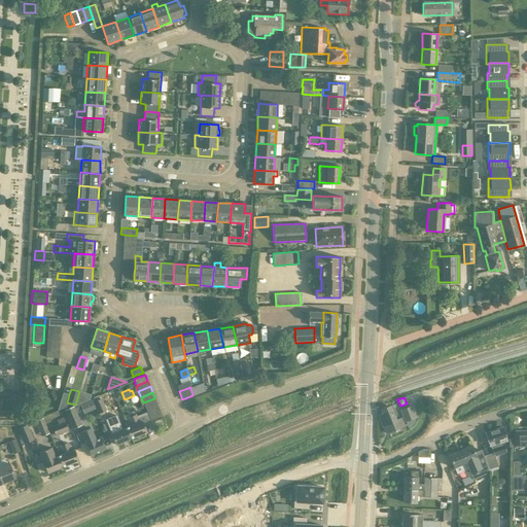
[(106,410),(101,398),(94,401),(99,414),(106,410)]
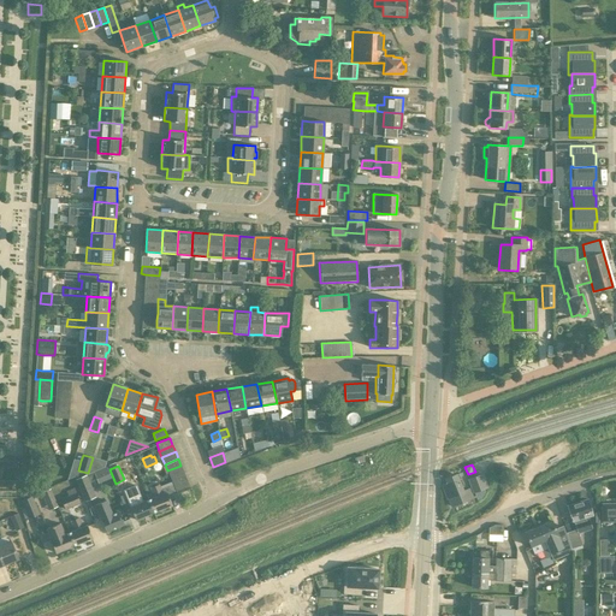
[(181,466),(167,471),(171,479),(184,473),(181,466)]
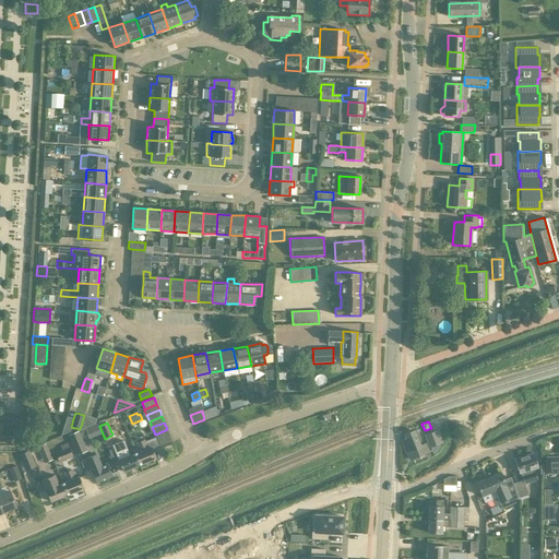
[(167,429),(155,435),(157,440),(169,436),(167,429)]
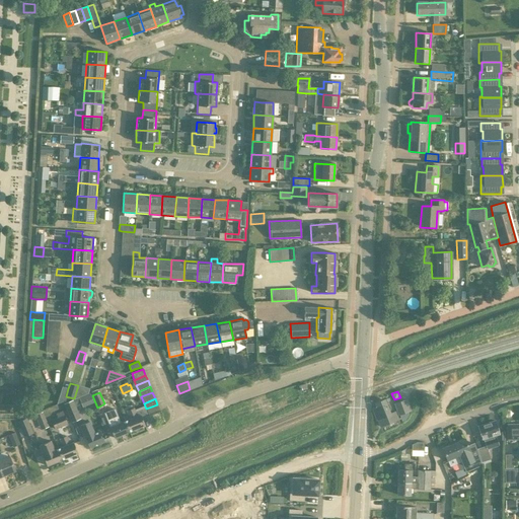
[(377,420),(379,426),(397,419),(394,412),(389,414),(383,399),(375,403),(376,408),(372,410),(376,420),(377,420)]
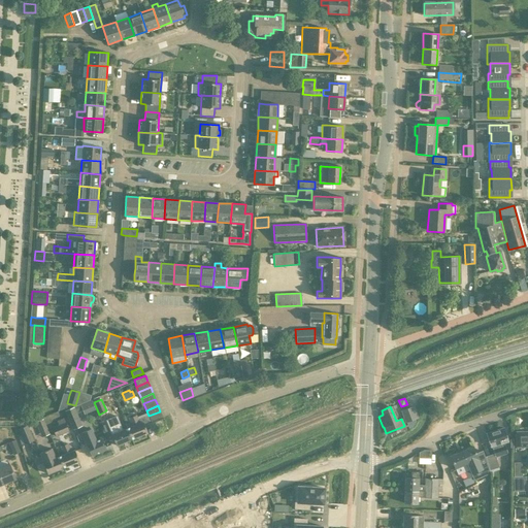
[(73,407),(64,411),(72,430),(81,427),(73,407)]
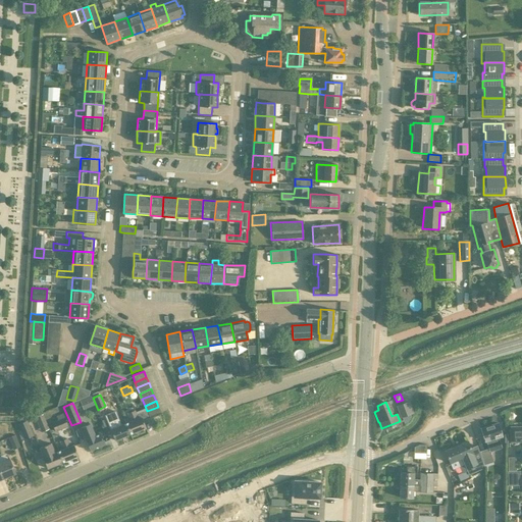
[(410,404),(405,406),(397,409),(400,418),(408,415),(413,413),(410,404)]
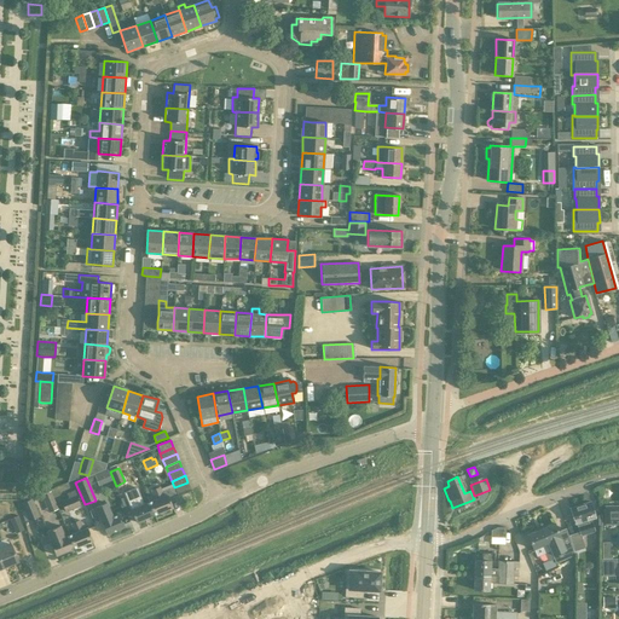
[(187,482),(174,487),(177,495),(191,490),(187,482)]
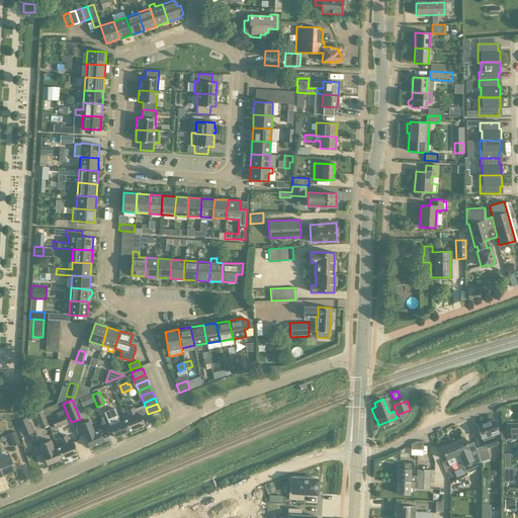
[(124,420),(128,431),(144,424),(140,414),(137,415),(134,408),(126,411),(130,418),(124,420)]
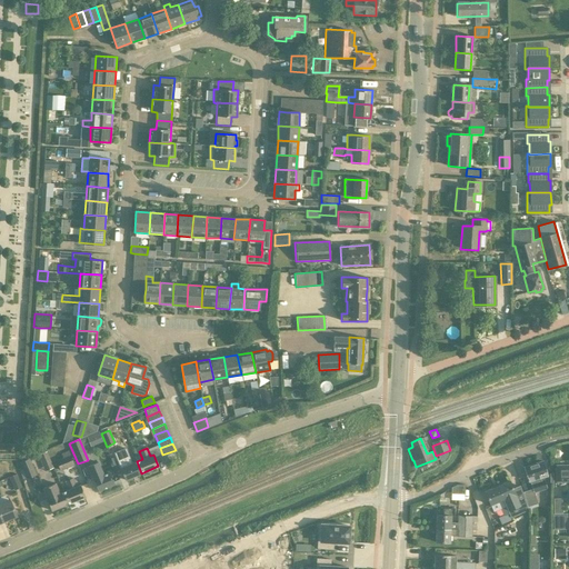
[(125,480),(141,473),(137,461),(131,463),(125,449),(115,453),(120,468),(125,480)]
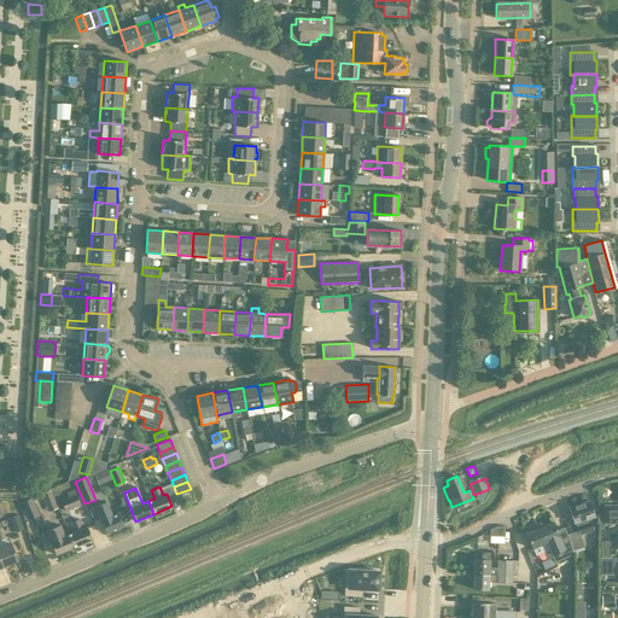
[(74,489),(69,491),(66,493),(68,496),(60,500),(65,512),(81,505),(74,489)]
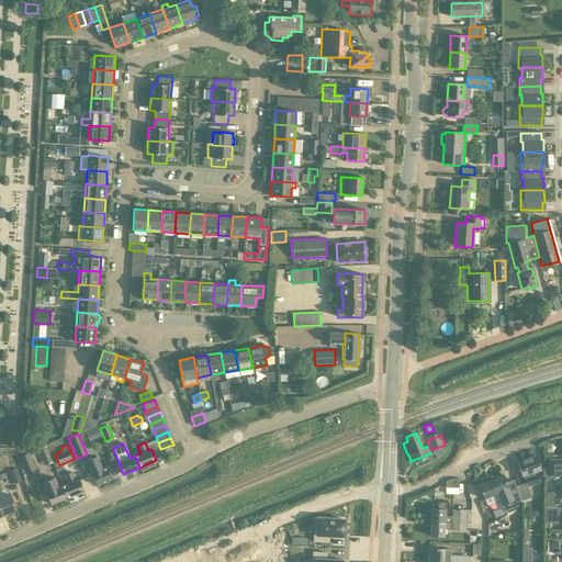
[(36,464),(48,459),(44,449),(32,454),(36,464)]
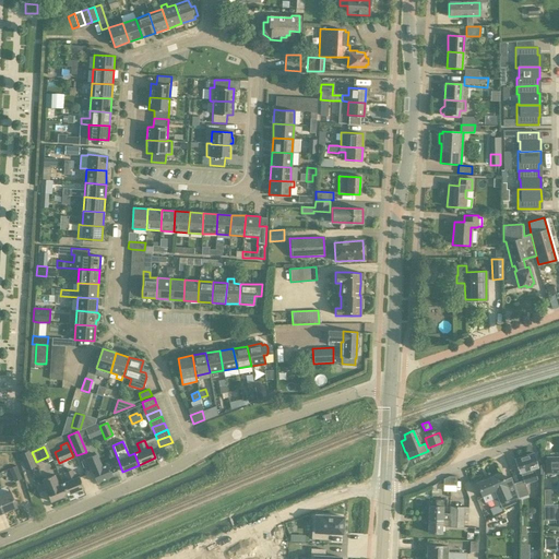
[(20,454),(25,471),(36,466),(30,450),(20,454)]
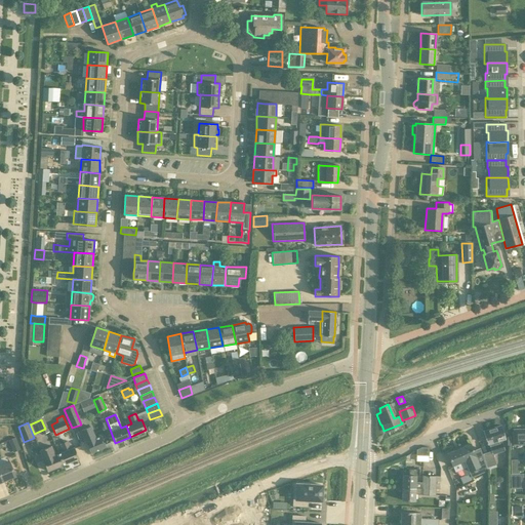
[(90,453),(106,446),(101,436),(95,438),(90,426),(82,430),(86,441),(86,442),(90,453)]
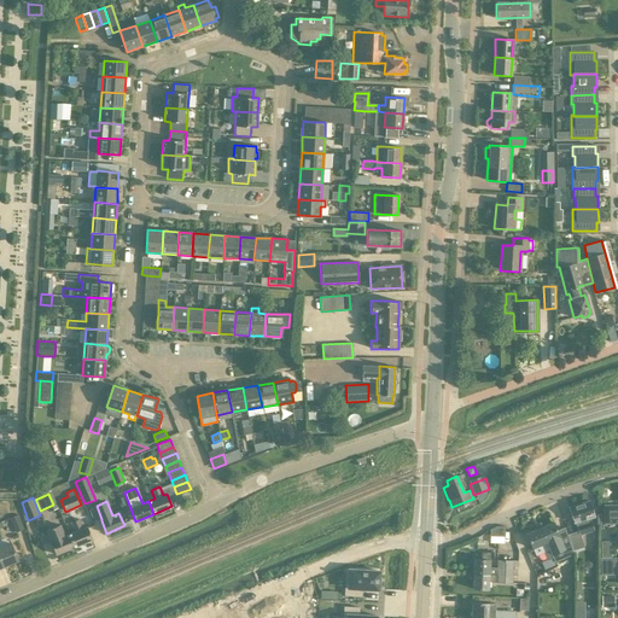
[(575,532),(570,534),(569,535),(573,551),(583,547),(581,535),(593,531),(589,520),(587,522),(587,519),(594,517),(588,501),(569,507),(573,523),(575,523),(577,531),(575,532)]
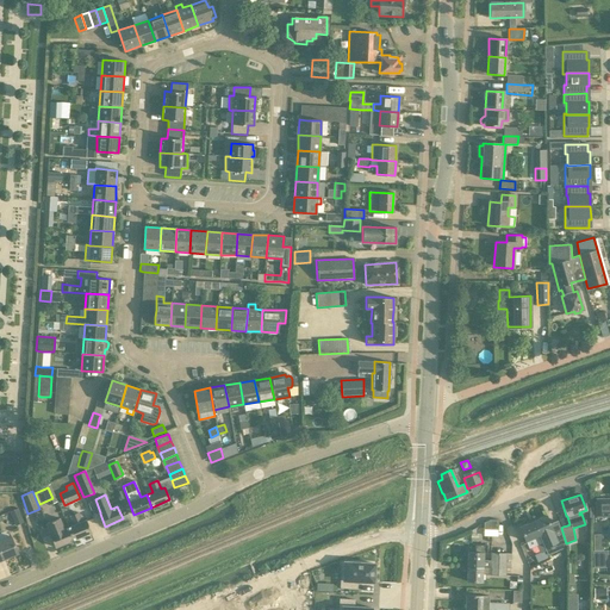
[(609,498),(596,499),(597,516),(609,515),(609,498)]
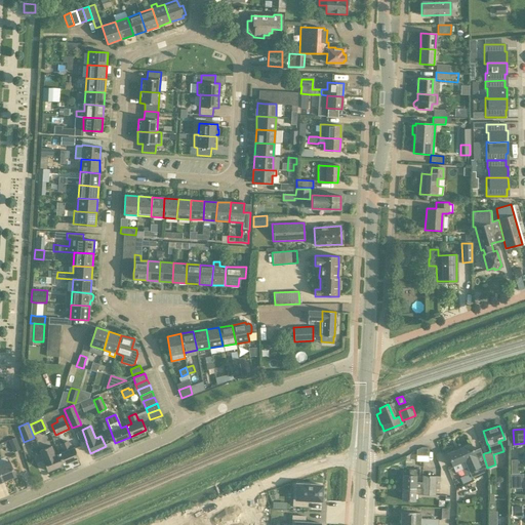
[(14,437),(8,440),(13,452),(19,449),(14,437)]
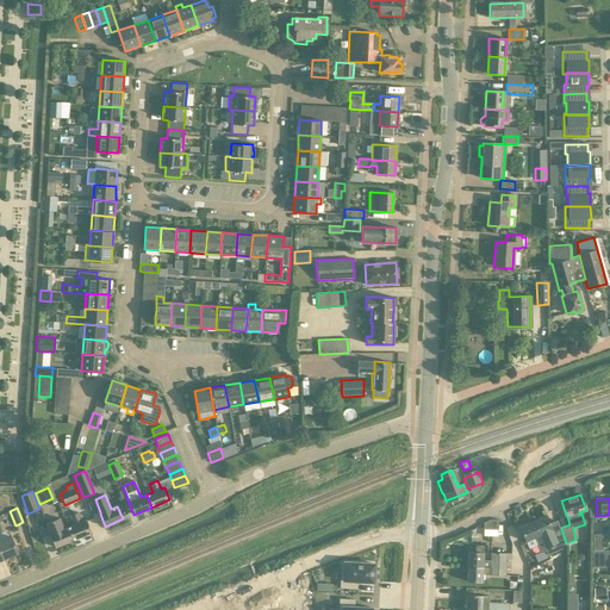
[(74,524),(68,527),(73,540),(91,531),(86,520),(81,521),(78,512),(70,515),(74,524)]
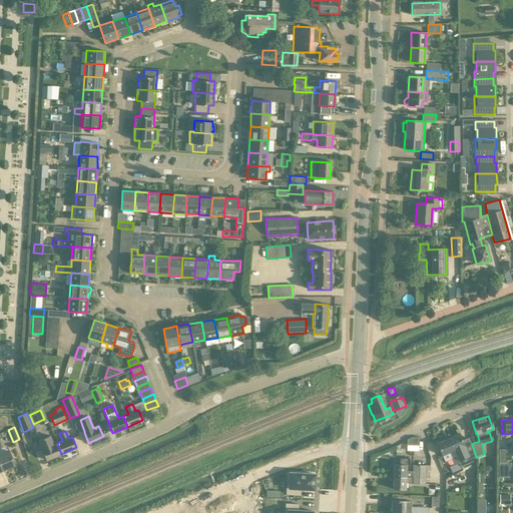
[(459,433),(448,438),(457,460),(458,463),(464,461),(463,458),(468,456),(471,462),(476,459),(469,441),(463,444),(459,433)]
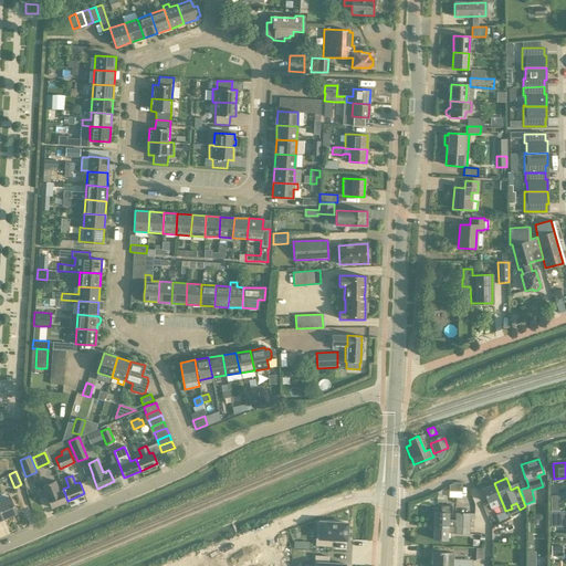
[(55,480),(42,485),(51,507),(67,501),(63,489),(60,490),(55,480)]
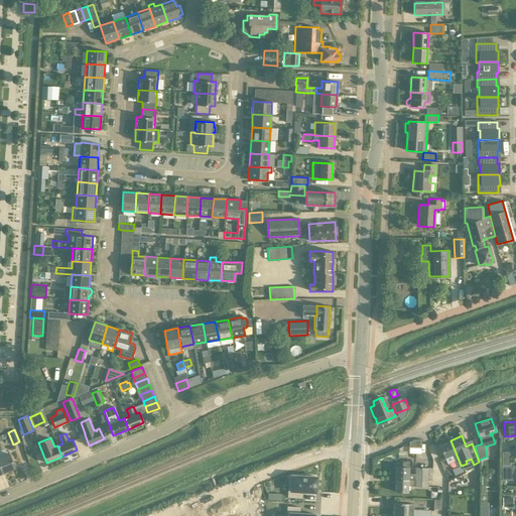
[(409,442),(408,447),(420,448),(420,440),(419,440),(413,439),(409,442)]
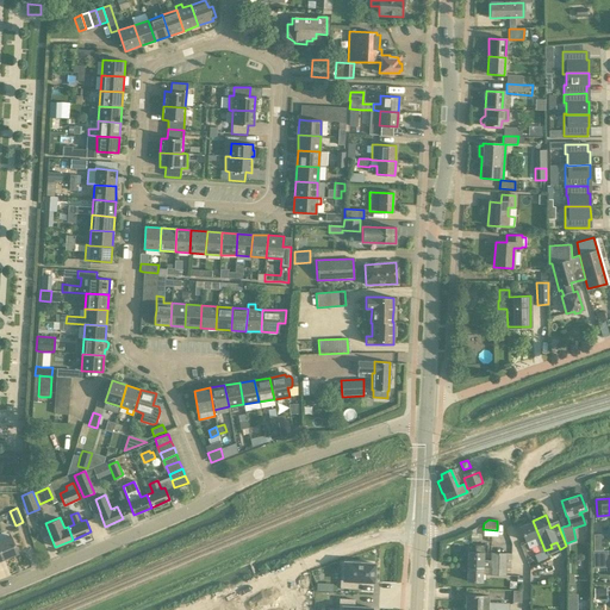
[(543,547),(533,521),(518,527),(526,541),(533,539),(539,553),(534,555),(536,562),(548,558),(543,547)]
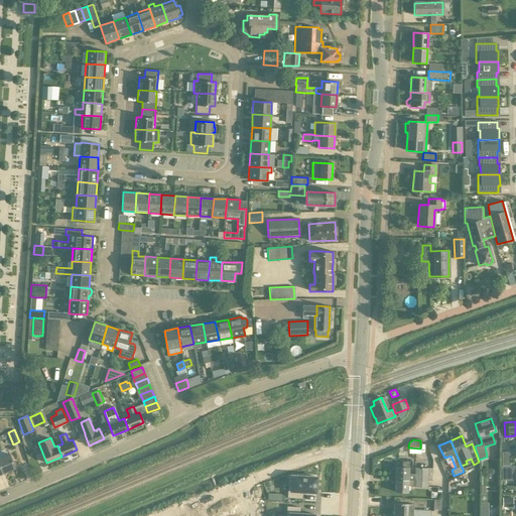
[(0,457),(0,465),(3,473),(15,468),(9,454),(0,457)]
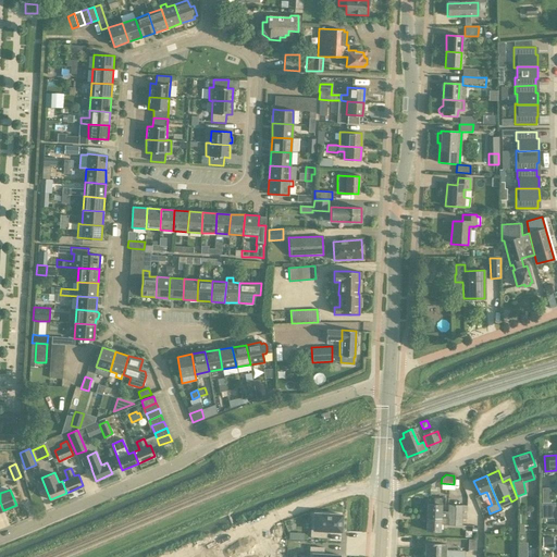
[(426,517),(461,517),(461,511),(467,511),(467,506),(462,505),(447,505),(447,511),(441,511),(441,506),(444,506),(445,497),(433,497),(433,504),(426,504),(426,517)]
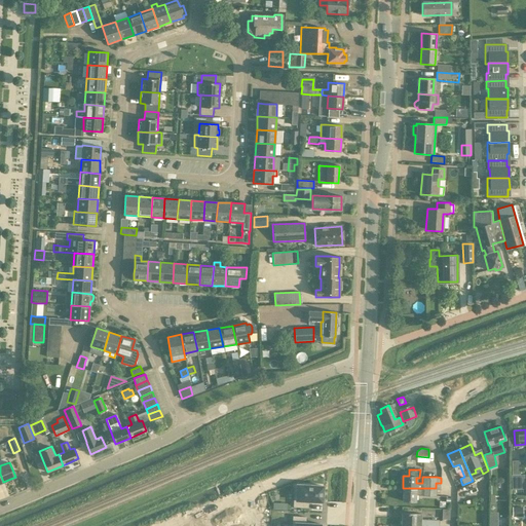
[(295,485),(293,506),(307,506),(307,500),(322,501),(323,486),(295,485)]
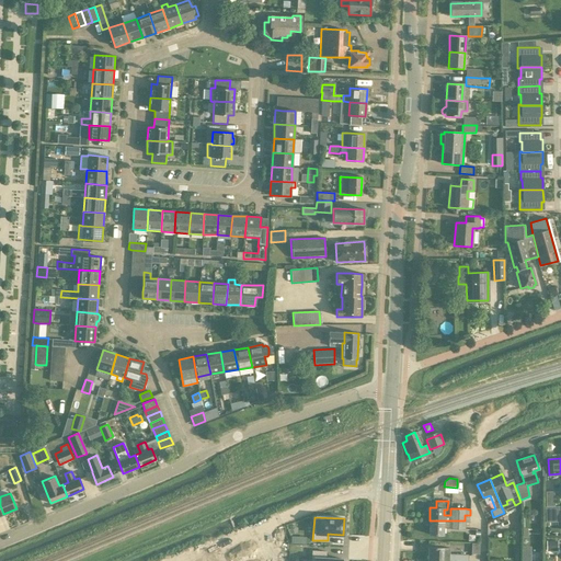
[(465,521),(430,521),(428,535),(443,535),(443,528),(450,528),(450,529),(465,529),(465,521)]
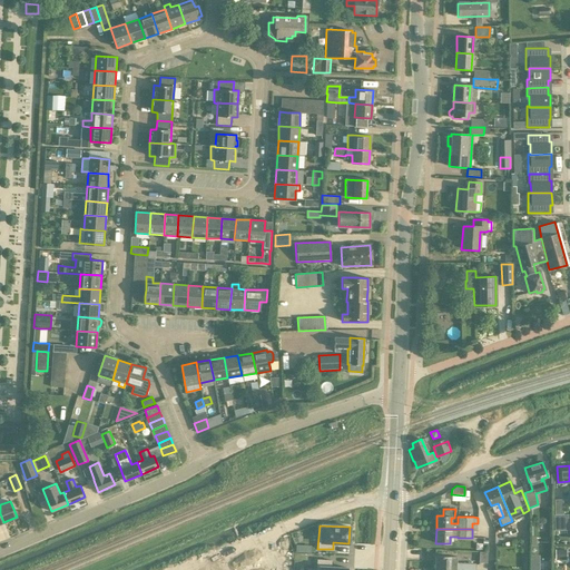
[(435,556),(434,569),(443,569),(474,569),(475,563),(457,563),(457,557),(435,556)]
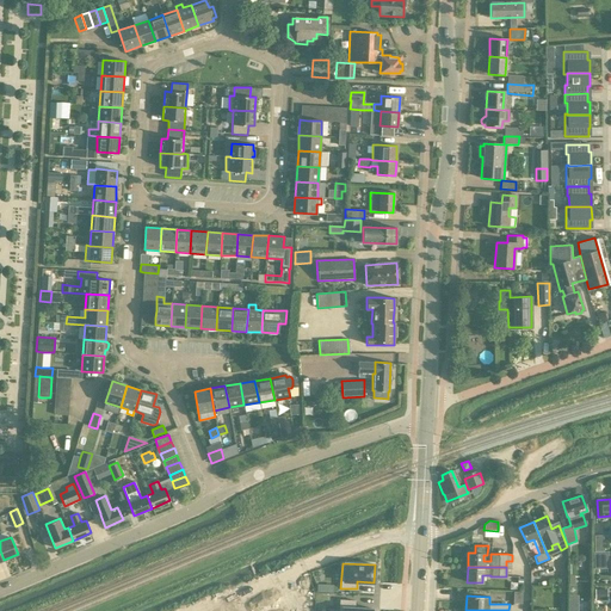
[(340,600),(339,610),(371,610),(372,609),(355,608),(355,600),(340,600)]
